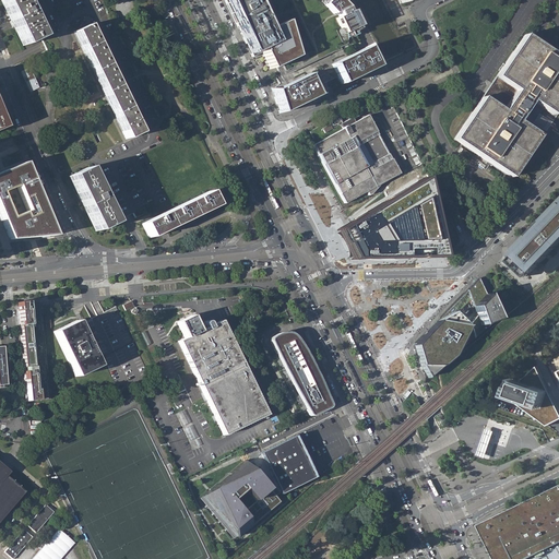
[(39,37),(22,0),(0,0),(22,46),(39,37)]
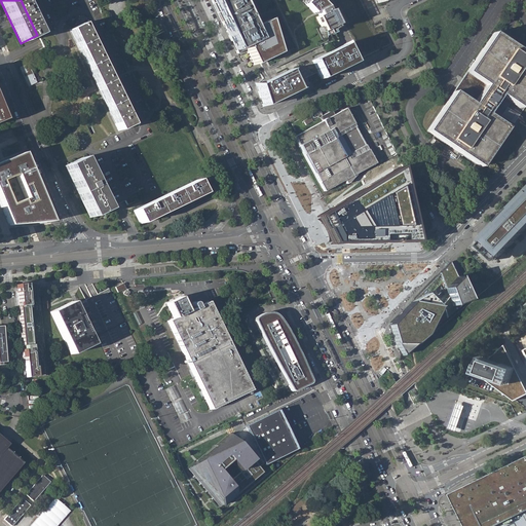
[(211,0),(236,53),(246,49),(253,65),(277,53),(268,23),(257,28),(254,30),(255,30),(254,31),(238,0),(211,0)]
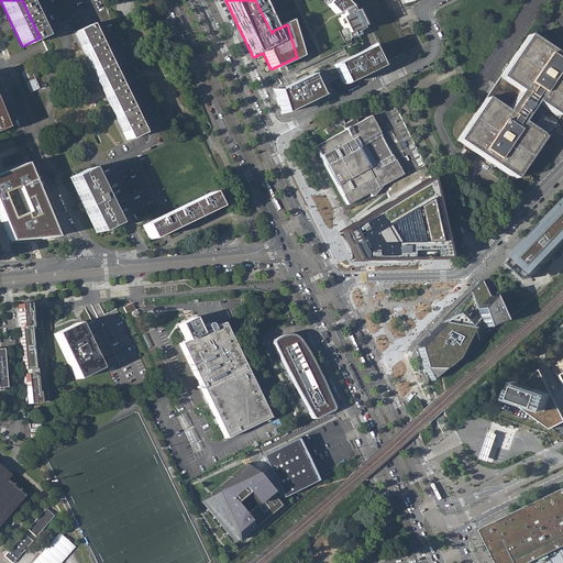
[(346,8),(339,0),(326,0),(327,1),(323,4),(332,14),(335,13),(338,18),(334,19),(342,34),(357,26),(350,11),(348,12),(345,8),(346,8)]
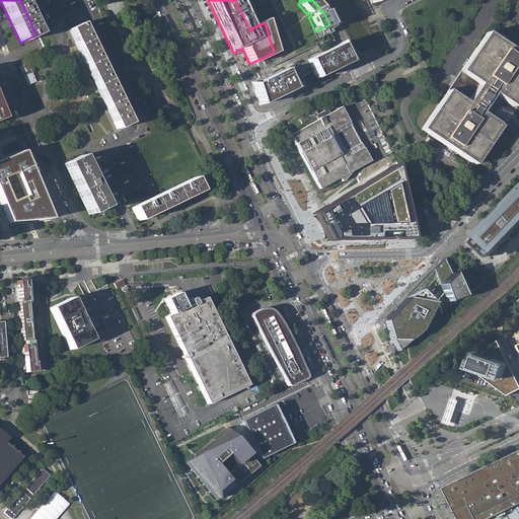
[(181,7),(180,7),(191,29),(192,28),(193,28),(182,6),(181,7)]
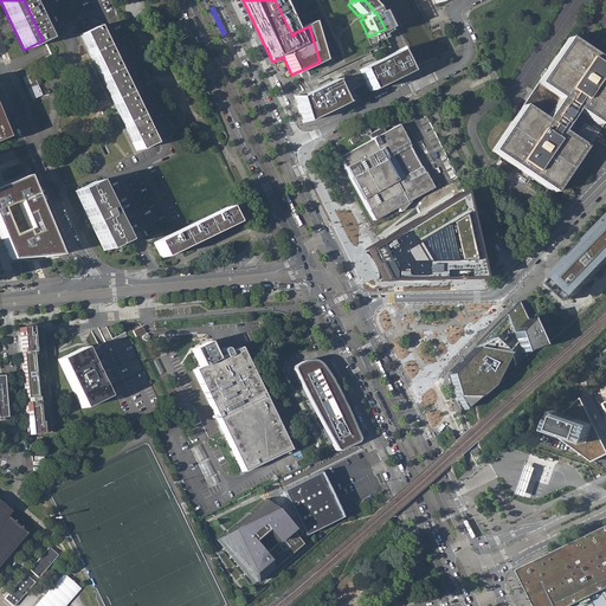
[(192,18),(191,18),(202,44),(205,43),(206,43),(193,17),(192,18)]
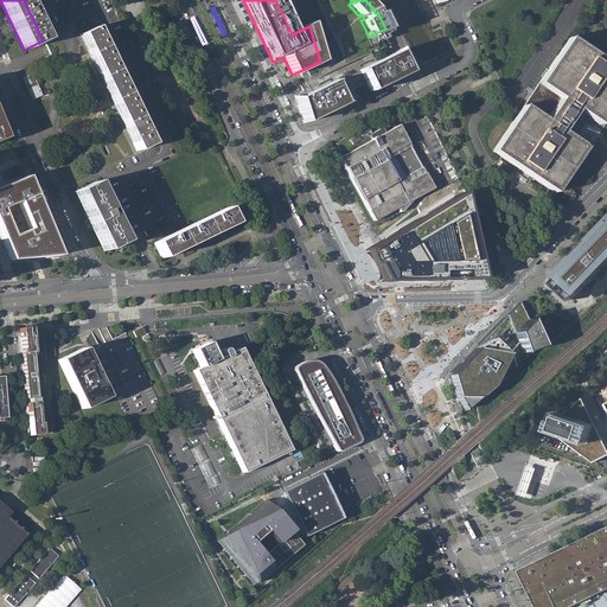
[(80,34),(136,151),(151,145),(94,27),(80,34)]
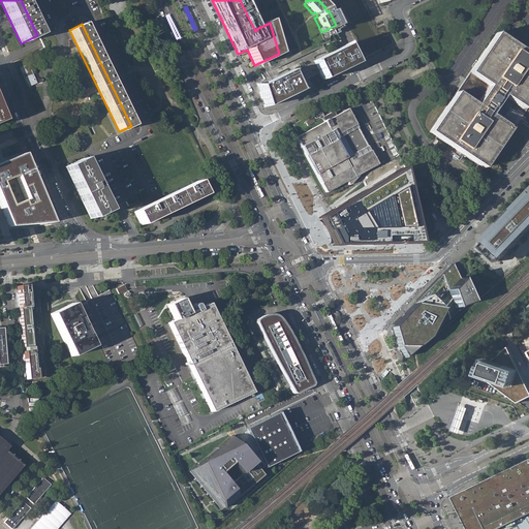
[(450,146),(481,167),(508,128),(499,122),(505,112),(512,101),(522,107),(528,97),(528,55),(509,42),(507,41),(504,39),(495,33),(465,78),(454,95),(429,131),(450,146)]
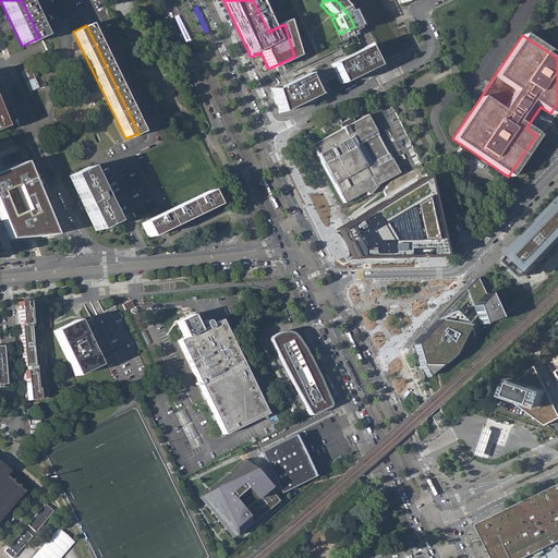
[(364,47),(329,64),(339,84),(374,67),(364,47)]
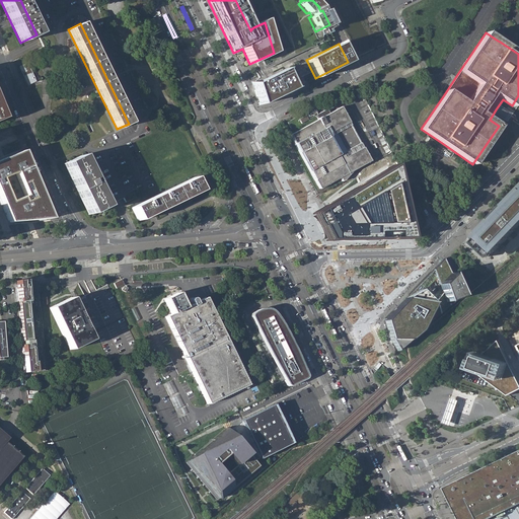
[(18,68),(25,82),(30,79),(31,81),(34,79),(27,64),(18,68)]
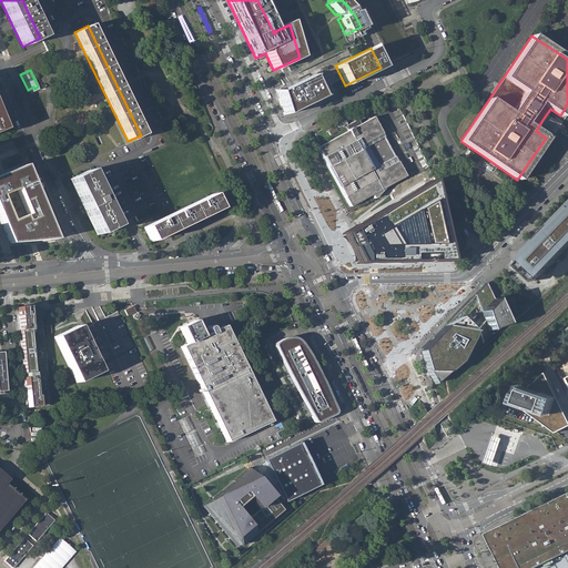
[(320,98),(310,77),(276,92),(284,115),(320,98)]
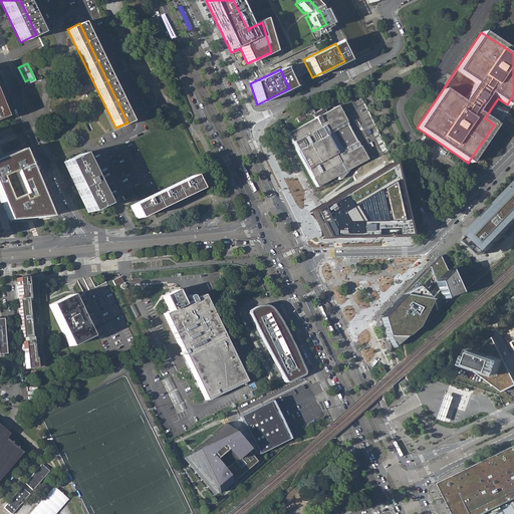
[(337,104),(287,132),(317,187),(337,176),(338,179),(341,177),(345,173),(348,169),(350,169),(366,160),(337,104)]
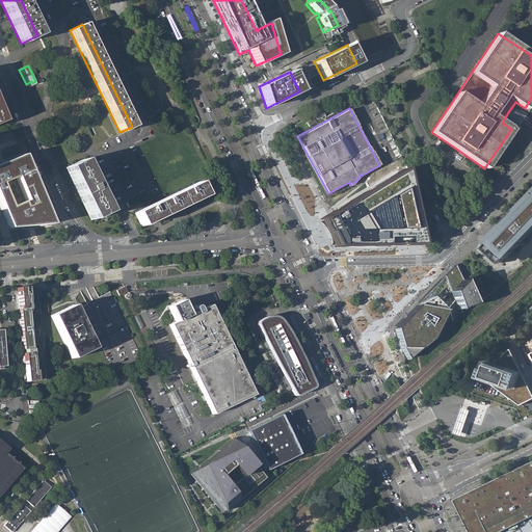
[(23,154),(0,163),(0,208),(8,229),(29,227),(52,224),(23,154)]
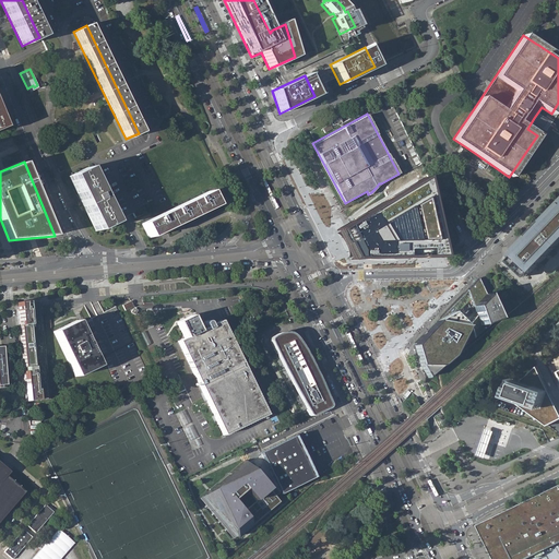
[(428,165),(423,168),(426,173),(425,174),(427,178),(428,177),(432,185),(437,181),(433,175),(435,170),(430,170),(428,165)]
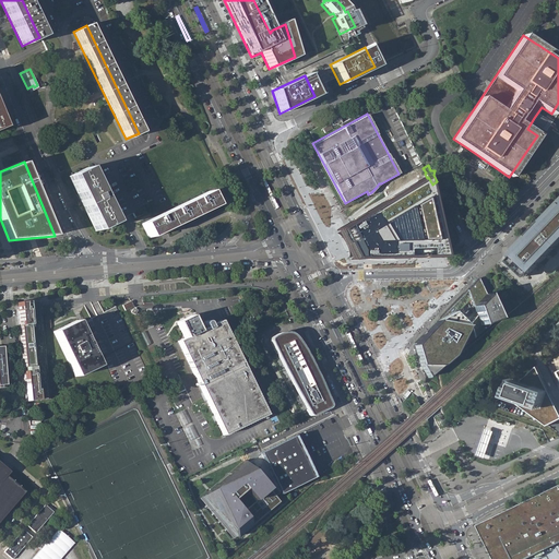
[(113,223),(86,168),(69,176),(95,232),(113,223)]
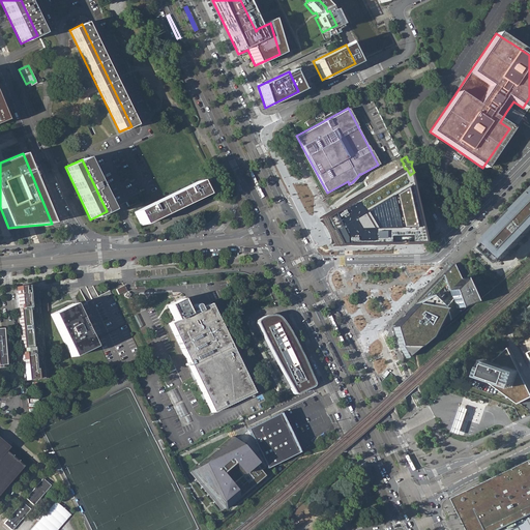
[(400,169),(319,217),(325,228),(327,233),(332,242),(388,242),(417,242),(400,169)]
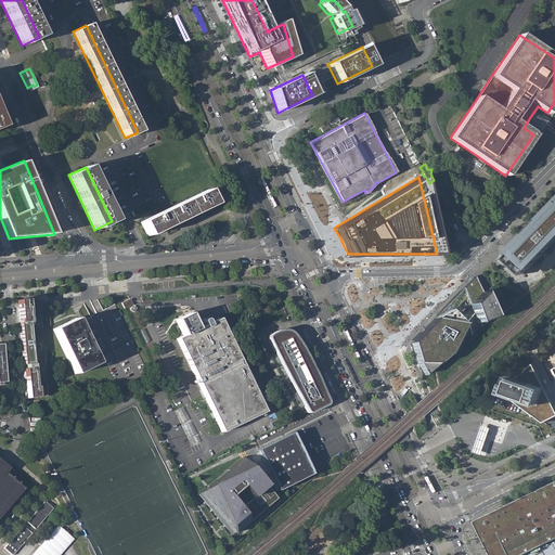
[(147,235),(214,204),(207,190),(141,222),(147,235)]
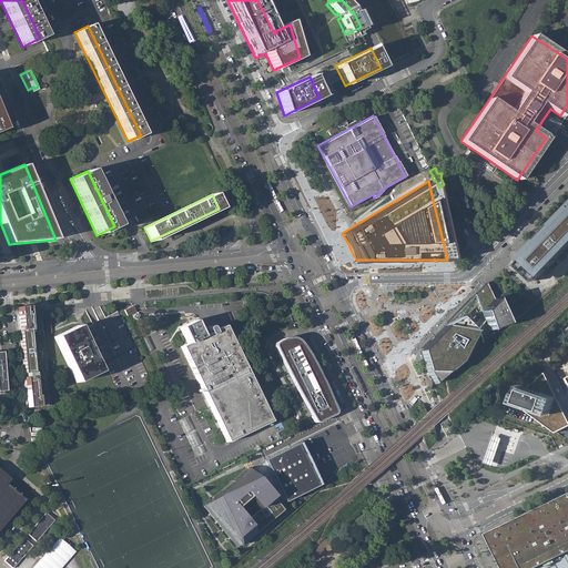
[(519,264),(536,281),(567,247),(567,202),(547,224),(550,226),(553,229),(538,244),(536,241),(533,239),(519,253),(521,256),(524,259),(519,264)]
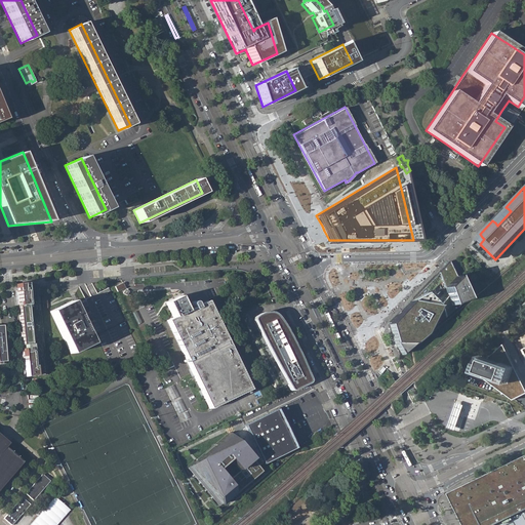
[(509,209),(495,223),(497,226),(511,211),(509,209)]
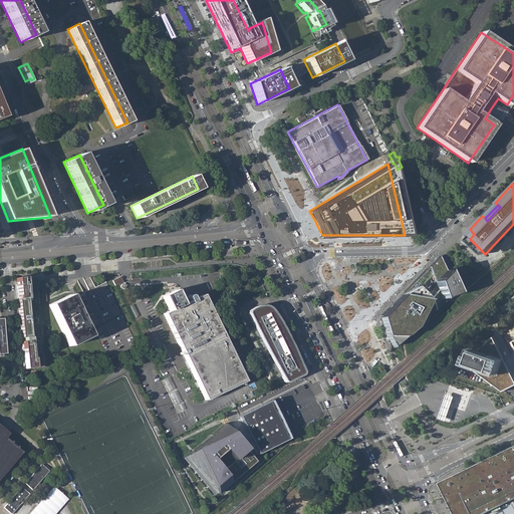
[(390,344),(392,348),(457,293),(455,288),(453,284),(440,256),(432,263),(379,317),(386,335),(386,337),(390,344)]
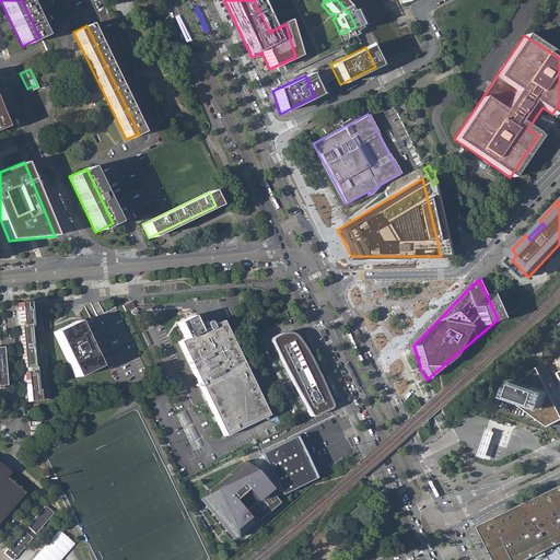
[(121,304),(125,310),(133,306),(130,300),(121,304)]
